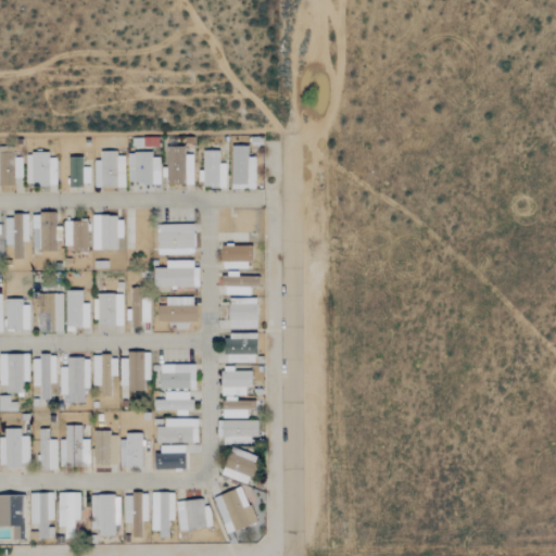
[(192,155),(185,155),(185,147),(166,148),(166,185),(192,185),(192,155)]
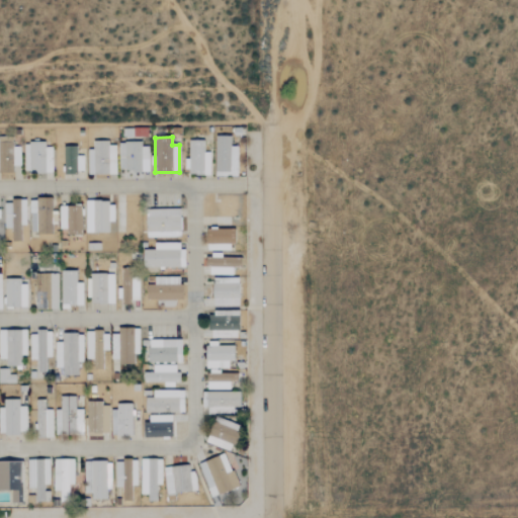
[(216,177),(238,177),(238,147),(231,147),(231,137),(214,137),(216,177)]
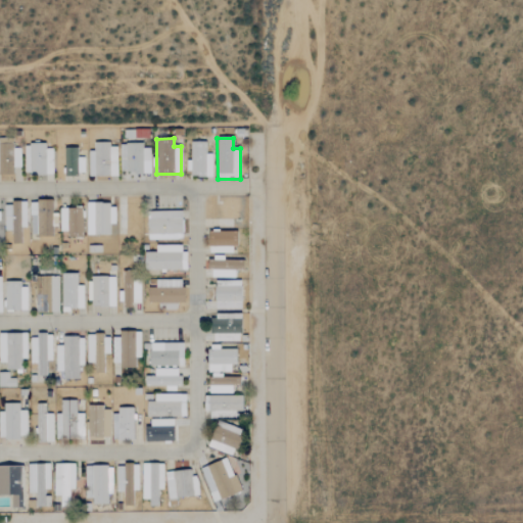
[(19,148),(12,149),(12,139),(0,139),(0,175),(13,175),(13,169),(20,168),(19,148)]
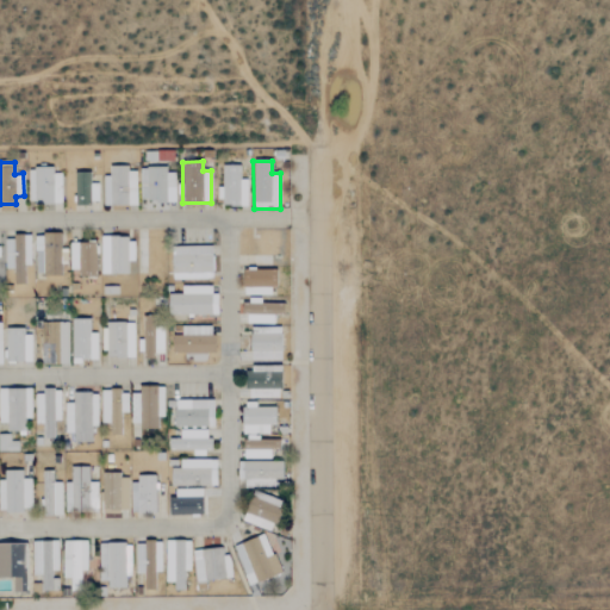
[(247,180),(241,180),(240,166),(222,167),(223,187),(219,188),(219,207),(248,206),(247,180)]
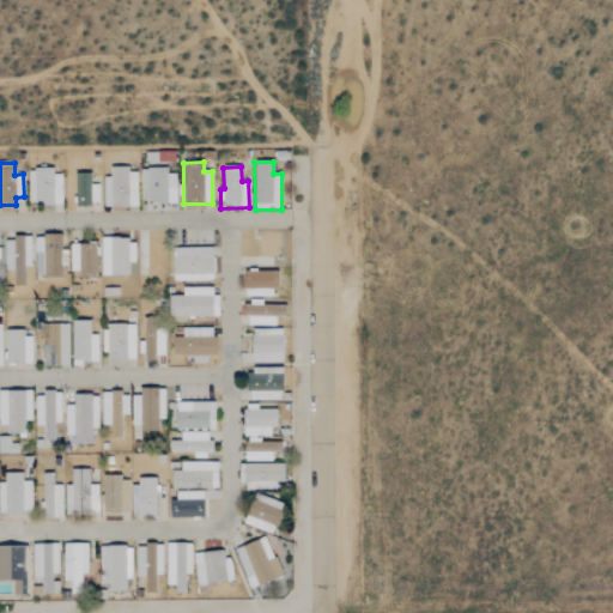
[(61,175),(53,175),(53,169),(28,170),(28,206),(61,206),(61,175)]
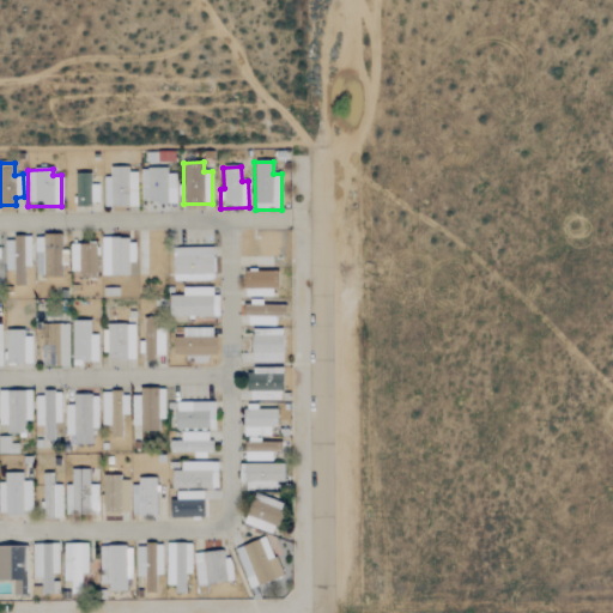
[(137,169),(110,170),(110,178),(104,178),(104,207),(137,207),(137,169)]
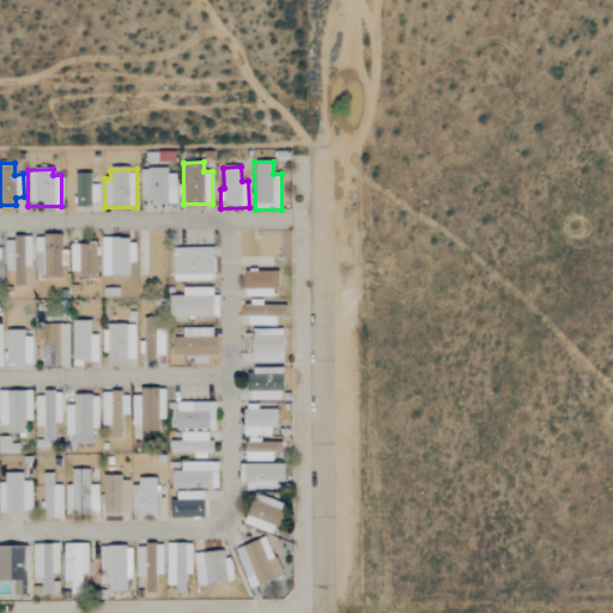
[(141,170),(140,204),(175,204),(176,170),(141,170)]
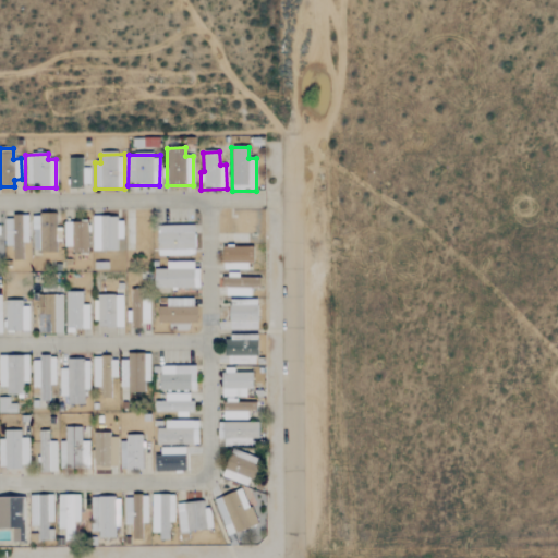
[(83,158),(68,158),(69,187),(89,187),(89,168),(83,168),(83,158)]
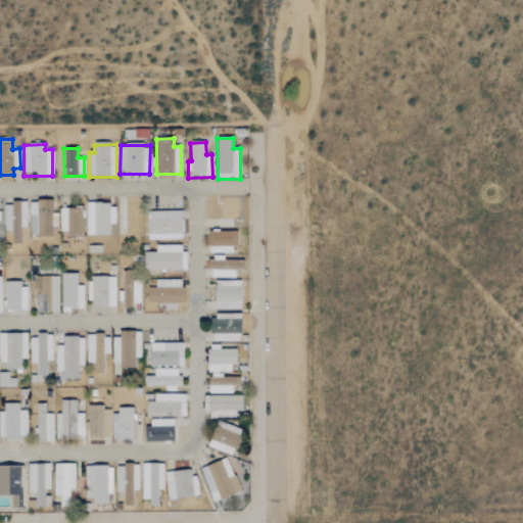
[(31,237),(52,236),(52,228),(57,228),(57,214),(52,214),(51,201),(30,202),(31,237)]
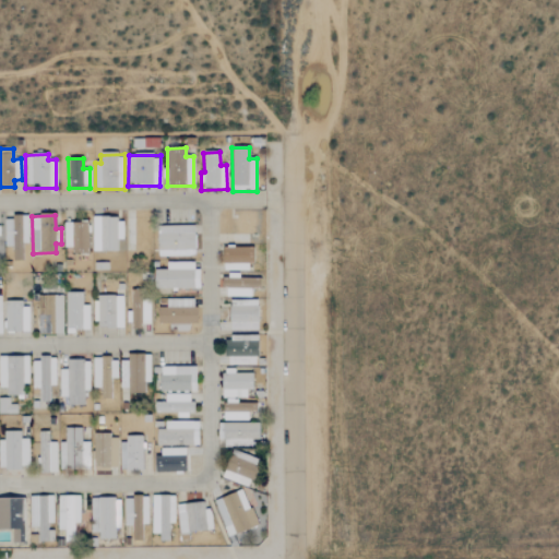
[(28,244),(27,216),(11,216),(13,261),(22,261),(22,244),(28,244)]
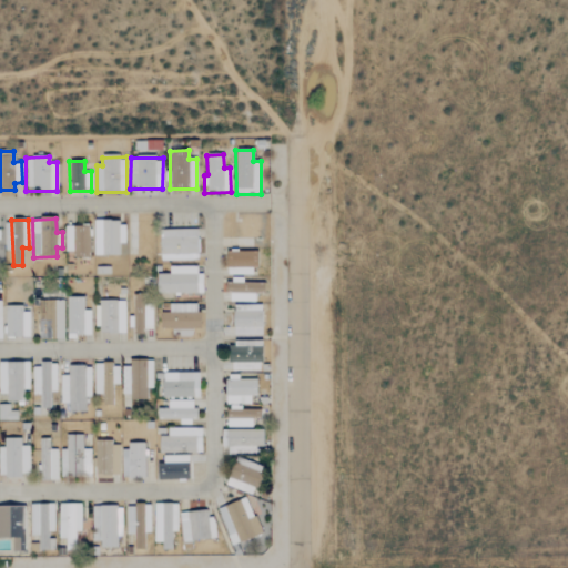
[(93,223),(93,256),(119,256),(119,244),(124,244),(124,223),(93,223)]
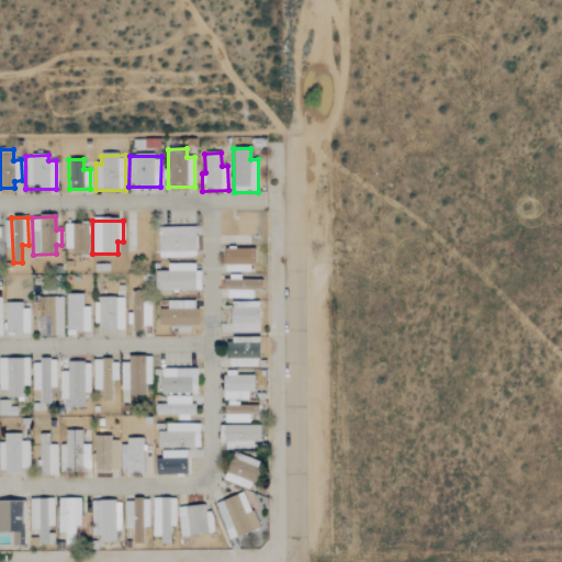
[(65,249),(72,249),(72,256),(88,256),(87,224),(64,224),(65,249)]
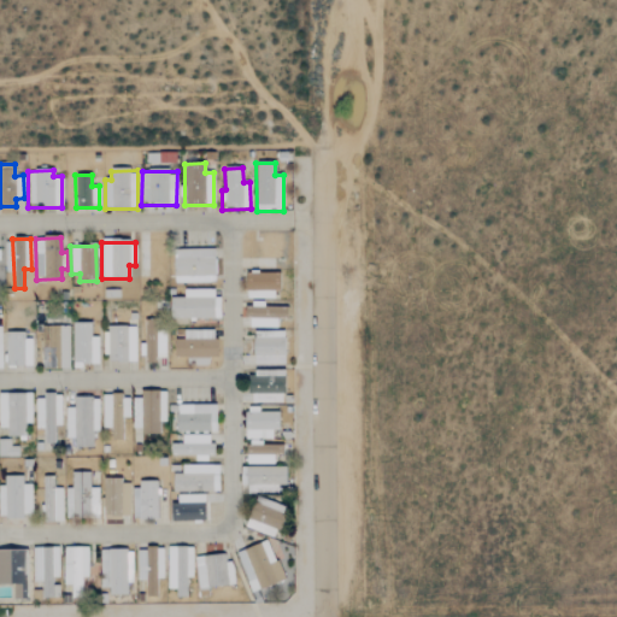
[(174,283),(215,283),(215,250),(174,250),(174,283)]
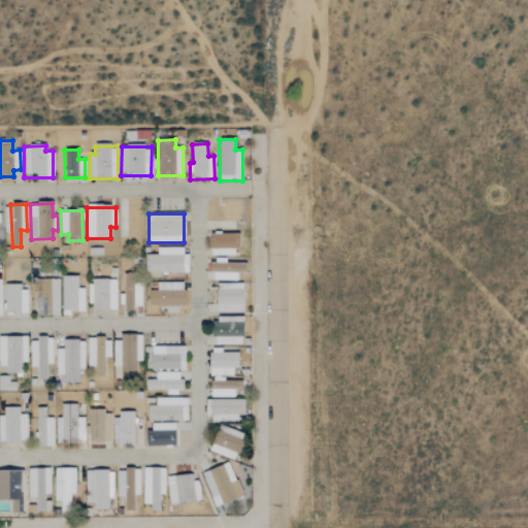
[(237,256),(237,234),(211,234),(211,256),(237,256)]
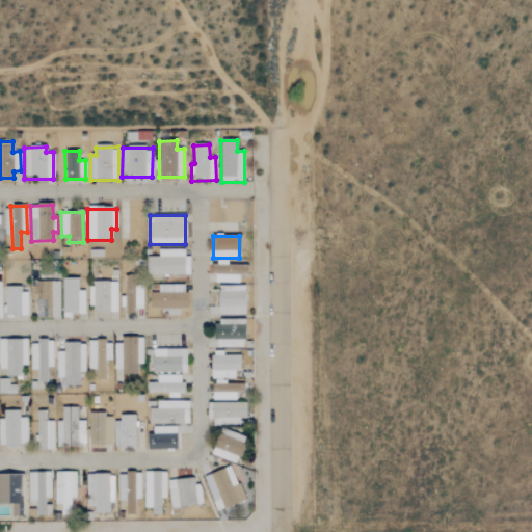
[(147,257),(147,275),(188,275),(188,250),(158,249),(158,257),(147,257)]
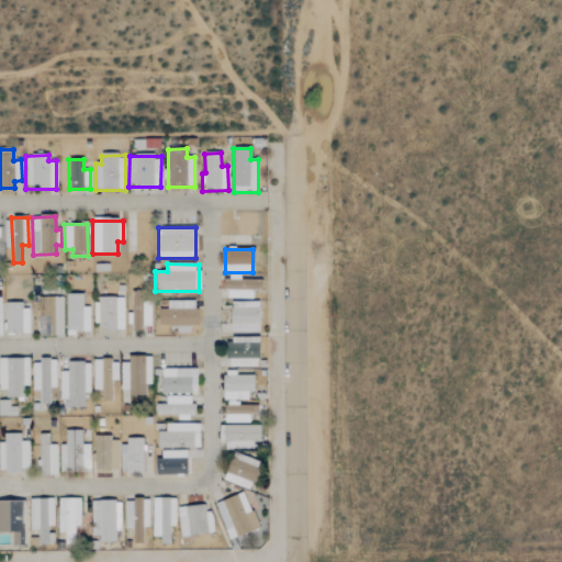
[(261,280),(240,280),(240,276),(228,276),(228,299),(253,299),(253,291),(261,291),(261,280)]
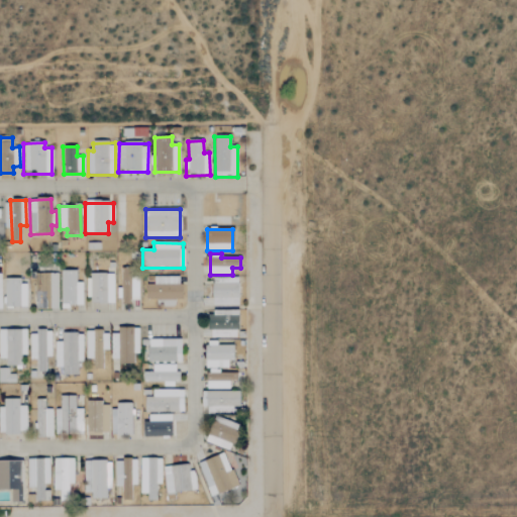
[(82,283),(76,283),(76,271),(61,271),(61,307),(82,307),(82,283)]
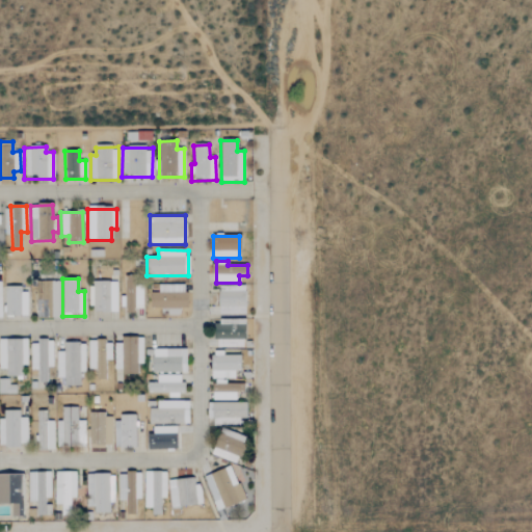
[(59,282),(35,282),(35,318),(59,318),(59,282)]
